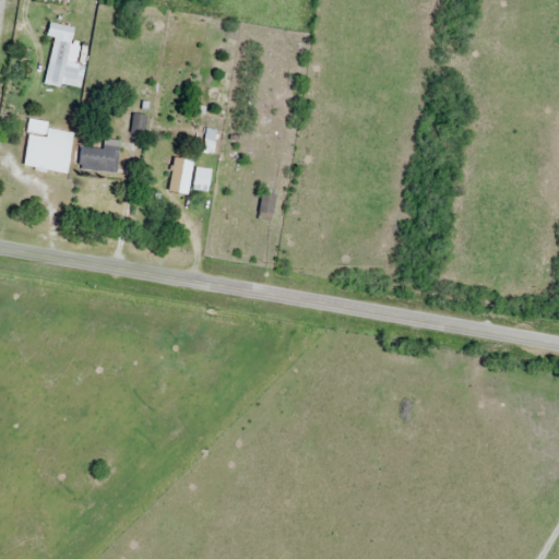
[(84,68),(48,62),(45,85),(81,91),(84,68)]
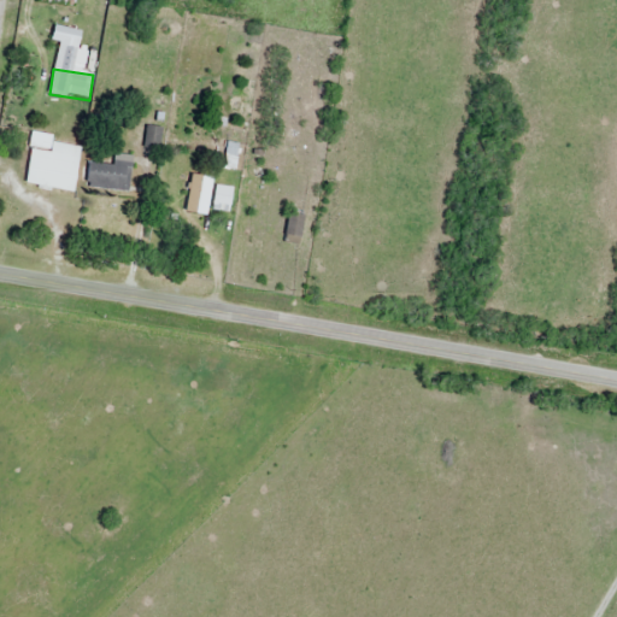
[(159,151),(163,130),(147,127),(144,148),(159,151)]
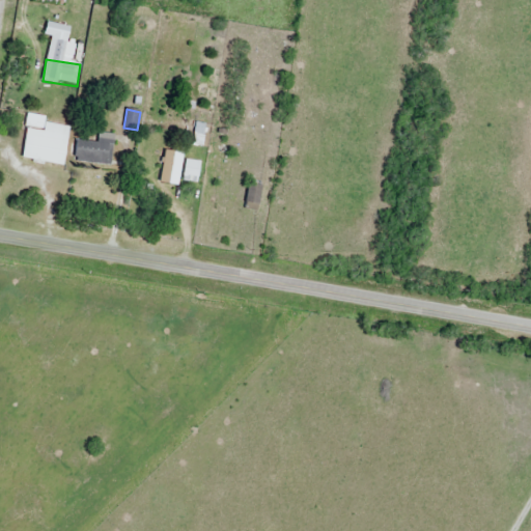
[(22,160),(64,166),(70,127),(45,123),(44,133),(26,130),(22,160)]
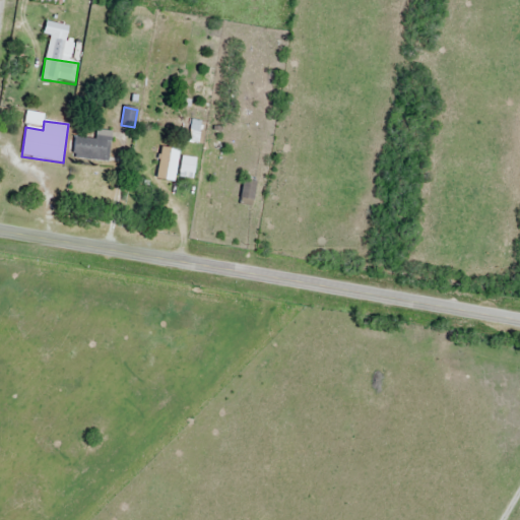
[(74,138),(72,159),(109,163),(112,132),(95,131),(94,140),(74,138)]
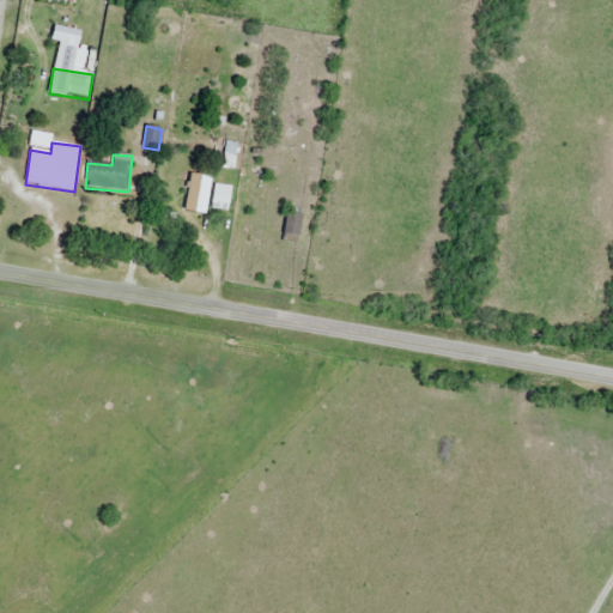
[(231,181),(216,178),(211,211),(226,213),(231,181)]
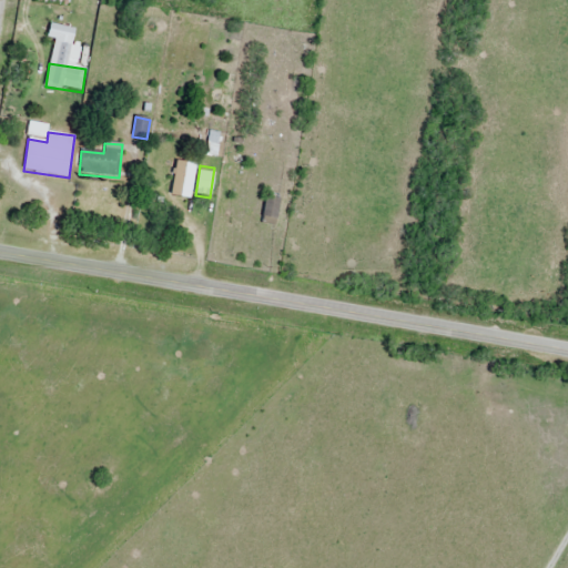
[(260,222),(273,226),(283,196),(269,192),(260,222)]
